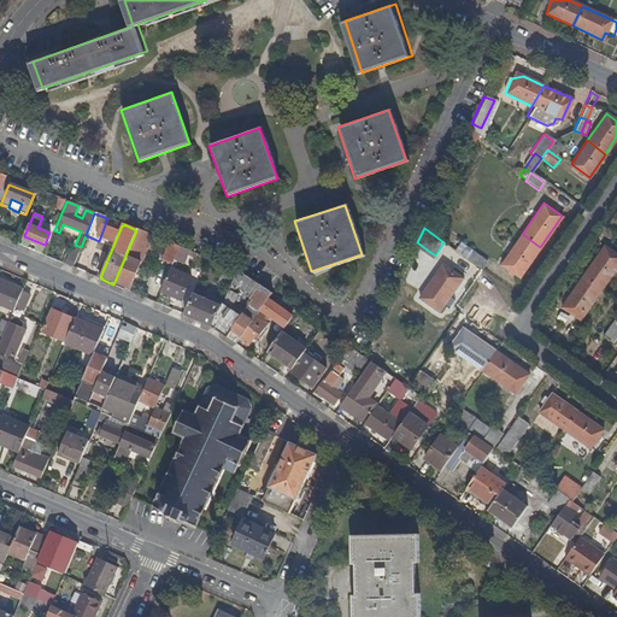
[(129,288),(151,238),(151,236),(150,236),(150,235),(136,230),(113,285),(127,289),(128,288),(129,288)]
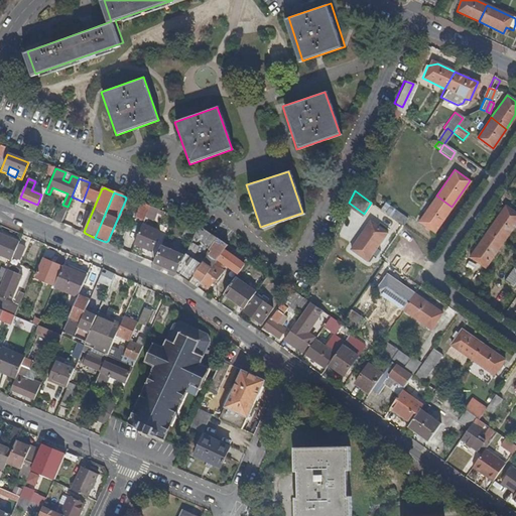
[(452,207),(436,196),(419,221),(434,232),(452,207)]
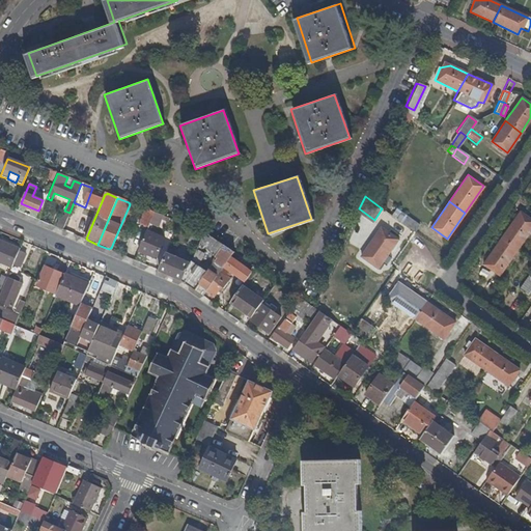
[(396,207),(391,215),(416,232),(421,226),(396,207)]
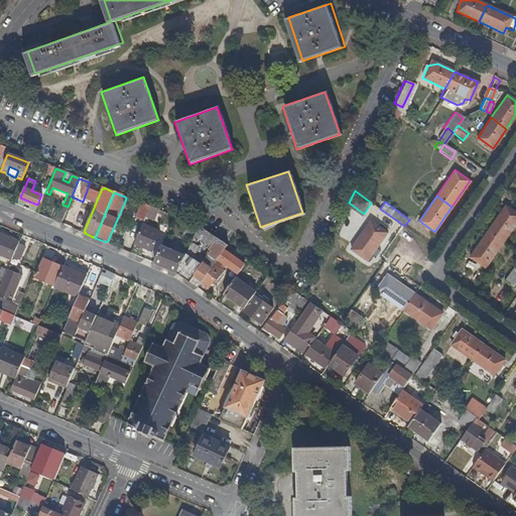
[(146,214),(149,206),(141,203),(135,217),(143,220),(146,214)]
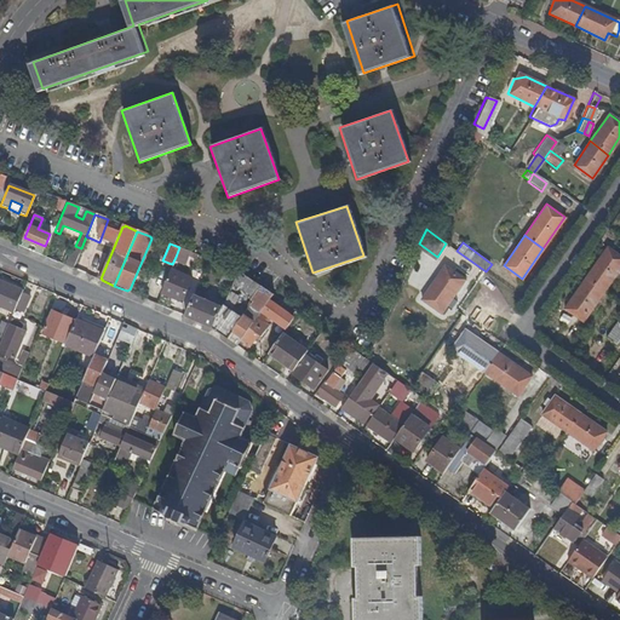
[(619,270),(619,253),(608,246),(586,276),(607,291),(619,270)]
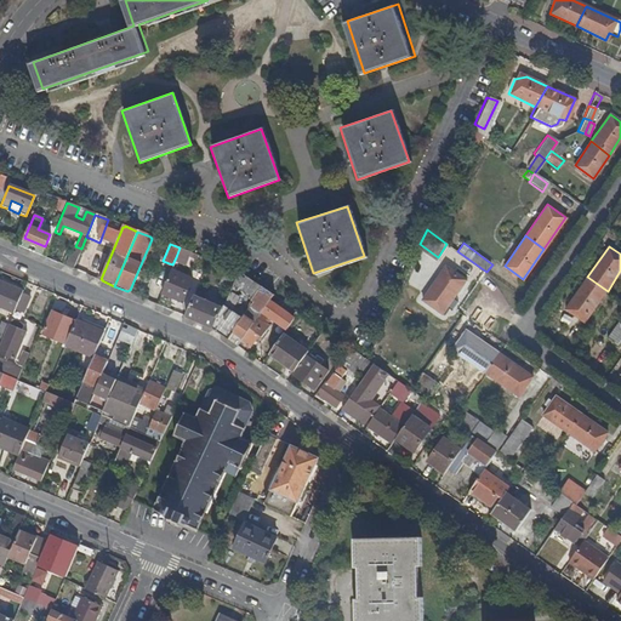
[(180,248),(176,257),(187,262),(191,252),(180,248)]
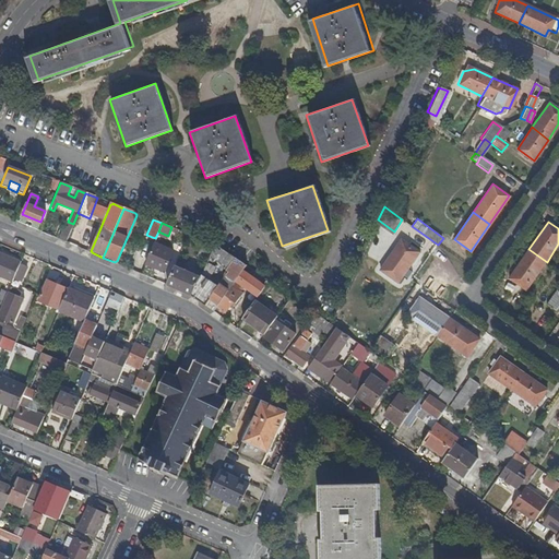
[(420,250),(402,237),(381,266),(400,280),(420,250)]
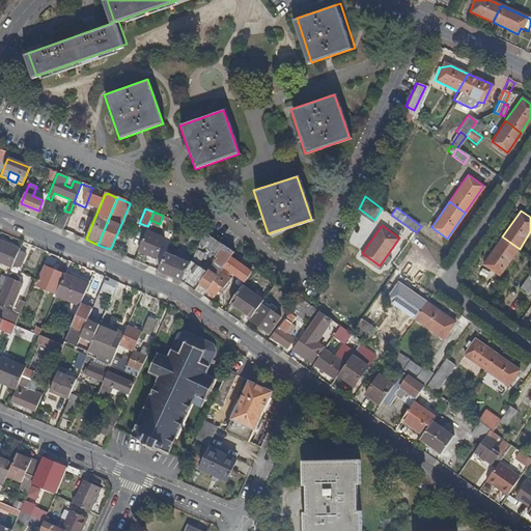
[(204,232),(193,228),(187,245),(197,249),(204,232)]
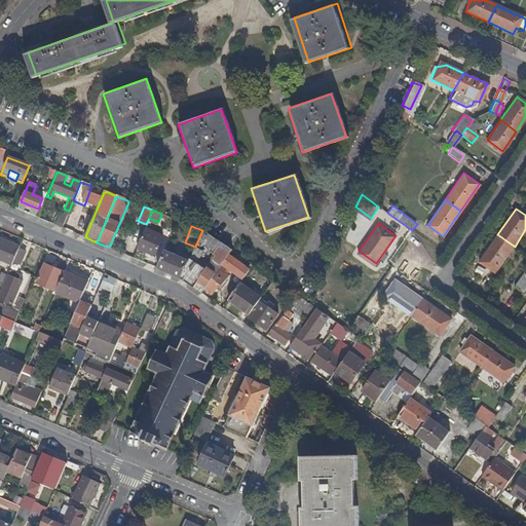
[(159,236),(144,229),(136,248),(152,255),(159,236)]
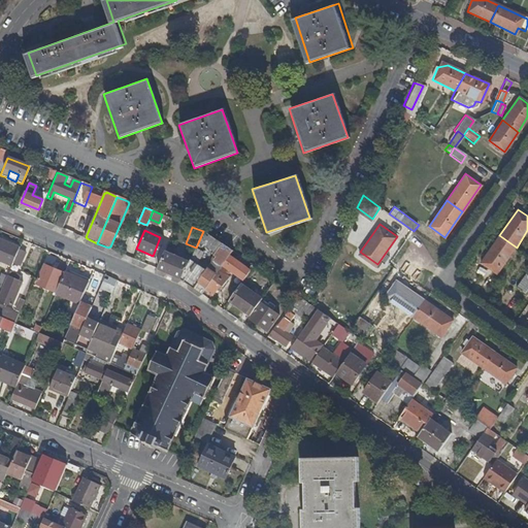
[(222,266),(230,254),(233,251),(203,230),(203,231),(196,248),(189,260),(182,278),(203,294),(205,290),(212,279),(219,270),(222,266)]
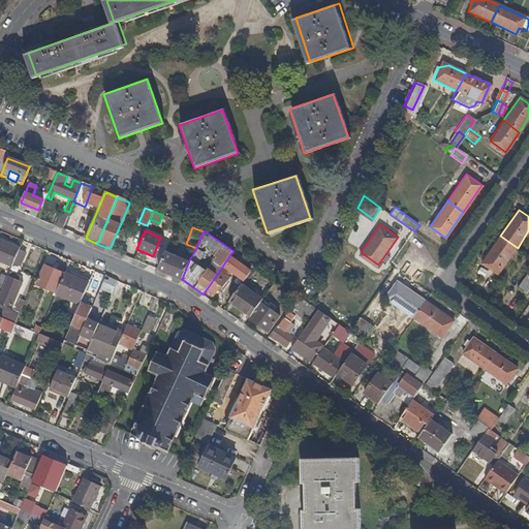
[(518,248),(500,236),(481,262),(498,275),(518,248)]
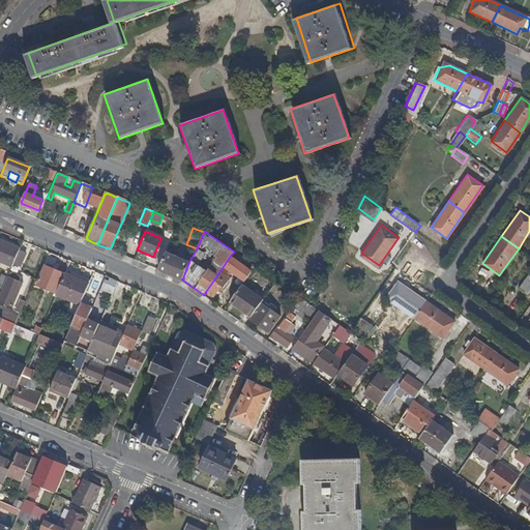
[(12,261),(18,248),(0,240),(0,262),(10,267),(12,261)]
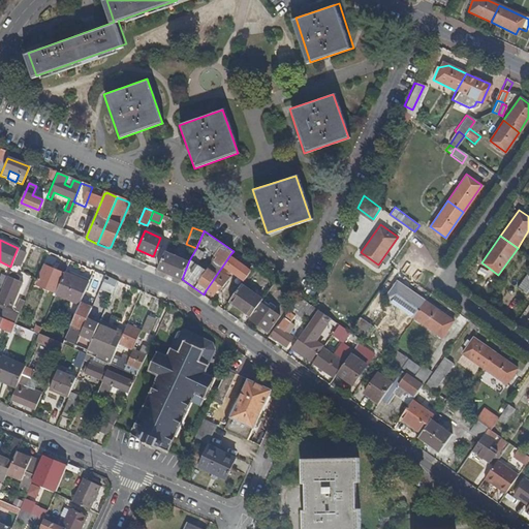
[(24,250),(18,248),(12,260),(19,263),(24,250)]
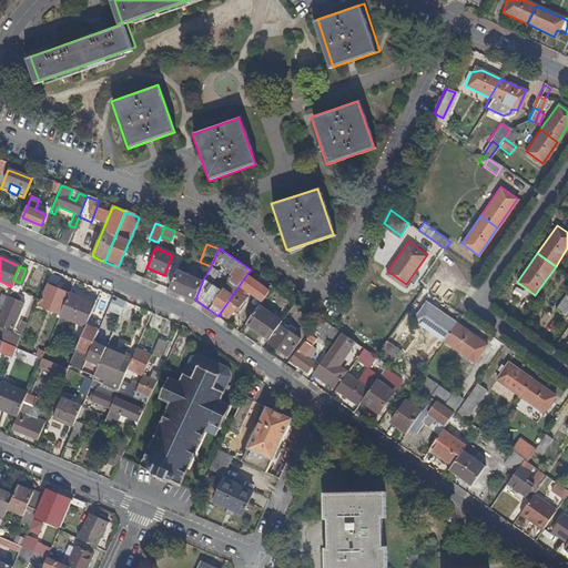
[(203,280),(176,270),(169,287),(195,300),(203,280)]
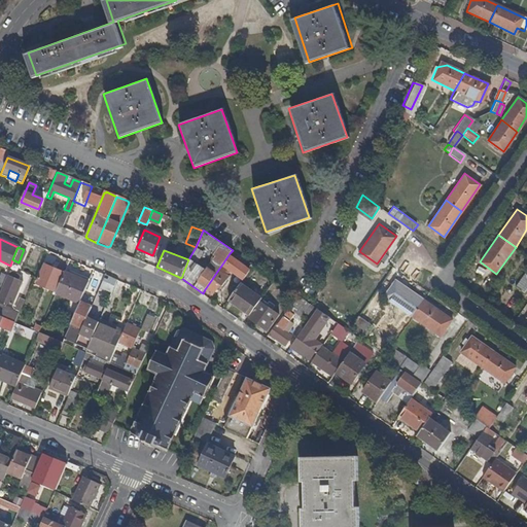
[(248,266),(230,253),(221,266),(229,271),(232,265),(243,273),(248,266)]
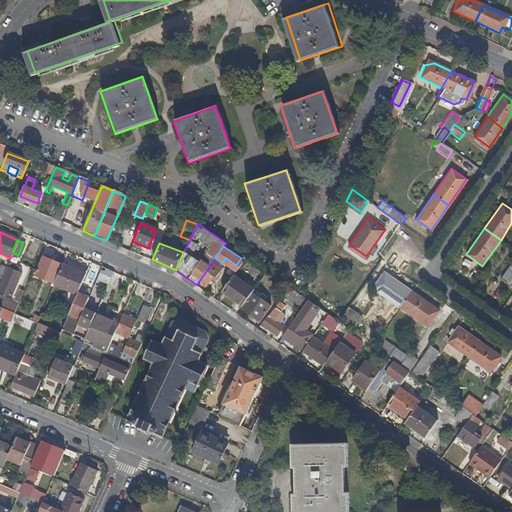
[(62,264),(63,262),(43,254),(35,274),(54,282),(62,264)]
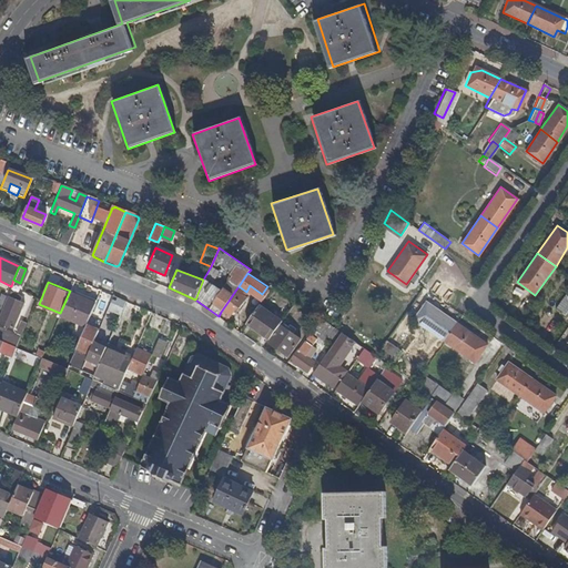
[(246,292),(239,286),(235,291),(244,296),(247,292),(246,292)]
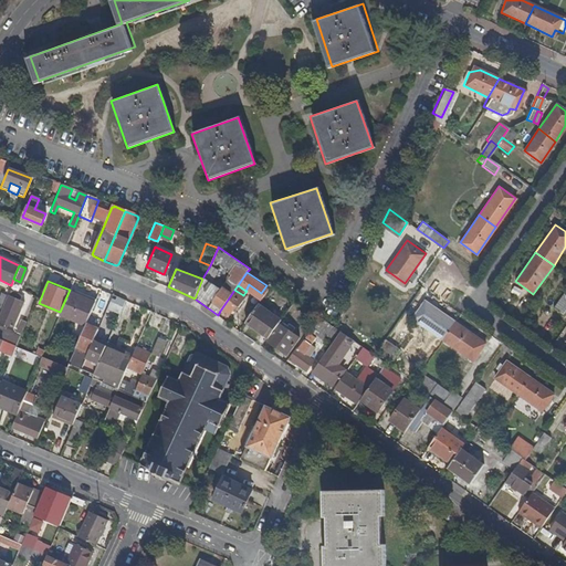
[(11,290),(0,314),(0,323),(12,328),(23,303),(20,302),(22,294),(11,290)]
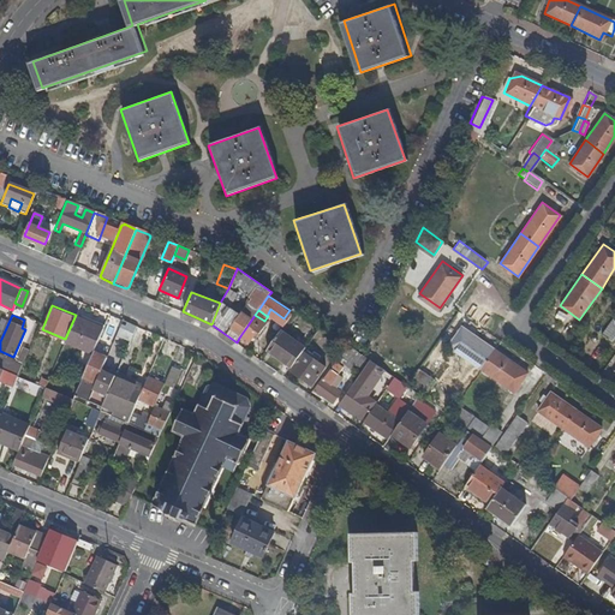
[(264,321),(255,315),(248,326),(256,330),(258,333),(267,322),(264,321)]
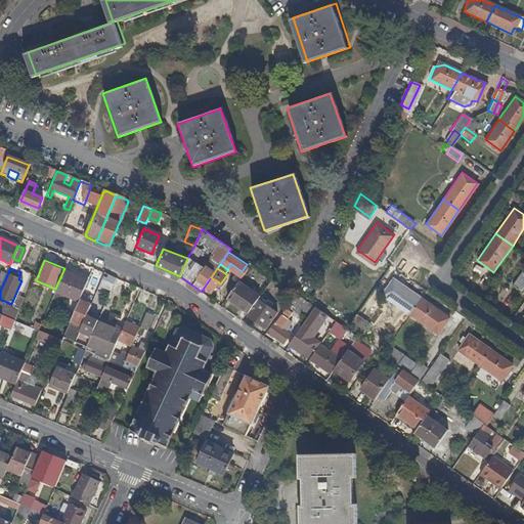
[(521,292),(523,287),(523,269),(513,287),(521,292)]
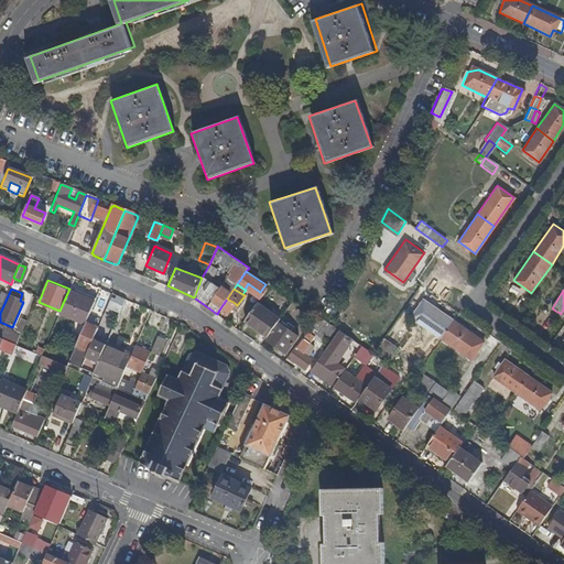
[(94,301),(68,291),(60,311),(58,314),(84,324),(85,322),(87,317),(94,301)]
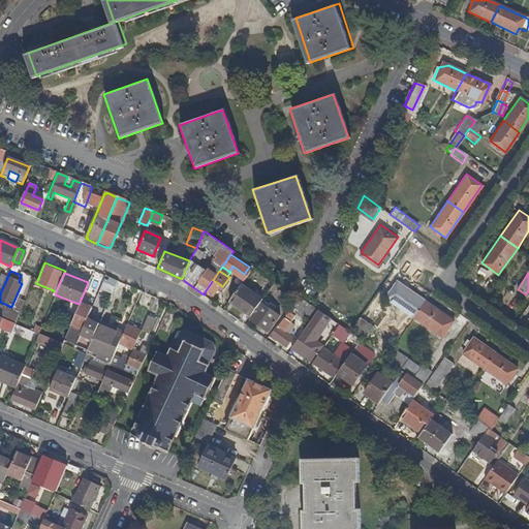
[(220,284),(213,280),(206,290),(213,294),(220,284)]
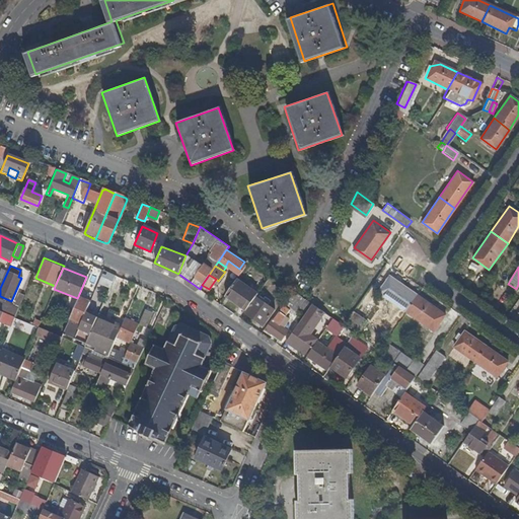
[(388,276),(377,293),(404,311),(417,295),(388,276)]
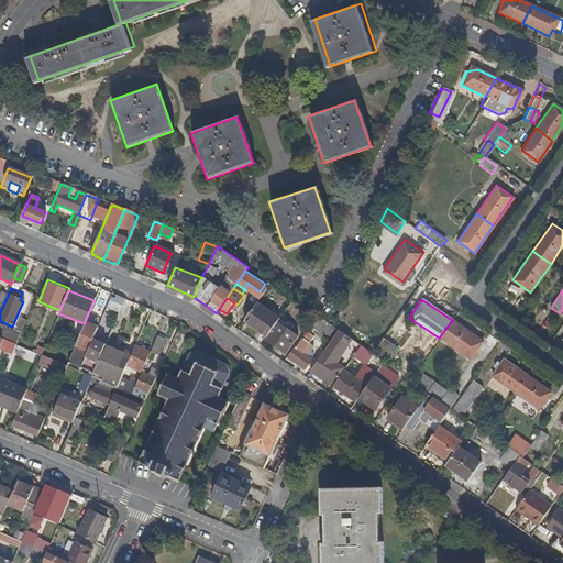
[(256,304),(243,321),(266,338),(277,322),(279,320),(256,304)]
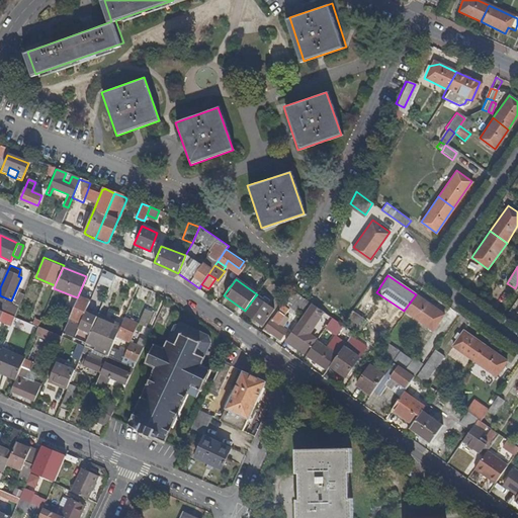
[(95,296),(104,300),(109,288),(101,284),(95,296)]
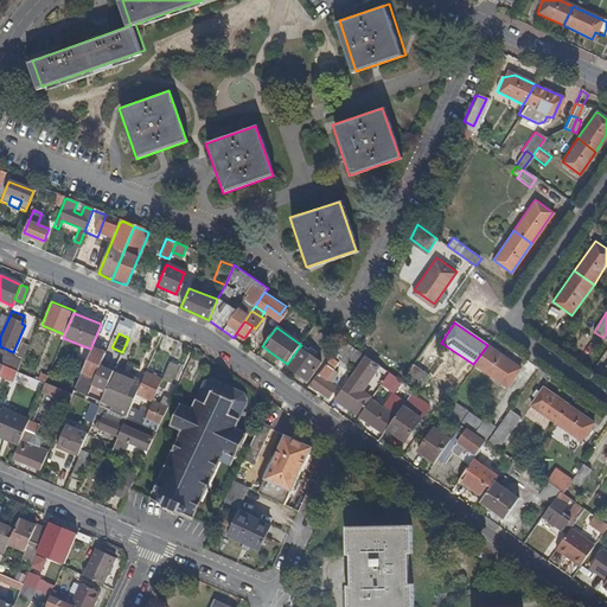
[(25,352),(30,339),(25,338),(19,350),(25,352)]
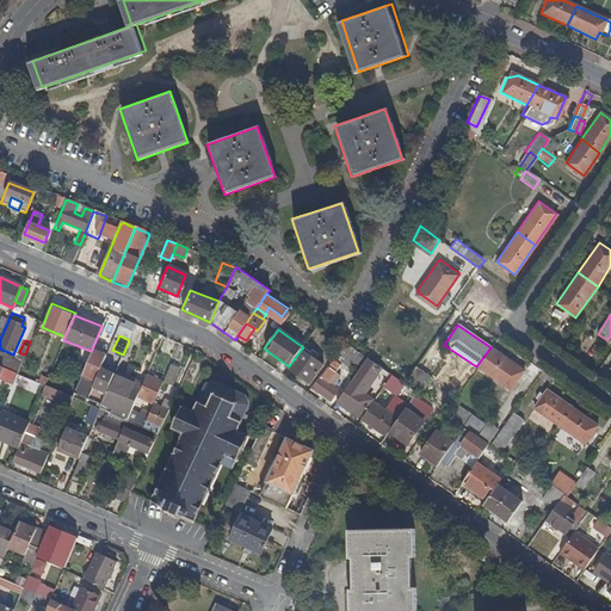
[(357,353),(341,343),(334,352),(350,363),(352,359),(357,353)]
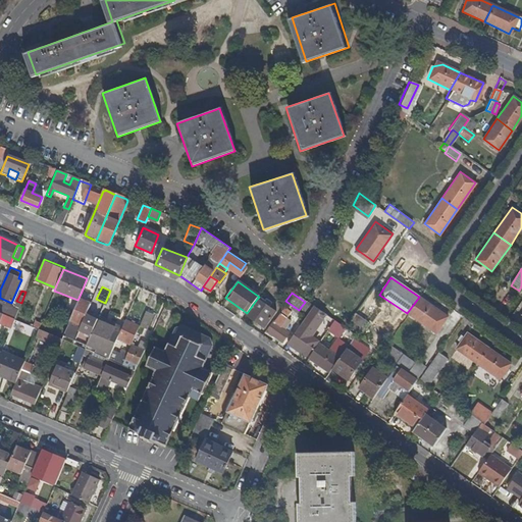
[(81,294),(79,298),(91,303),(92,299),(81,294)]
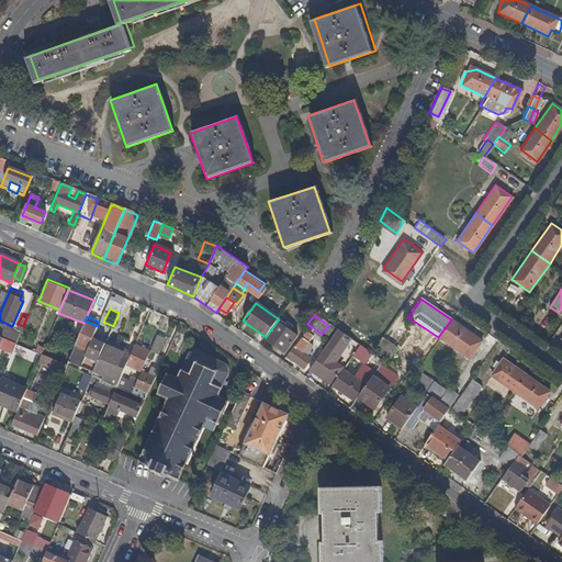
[(451,319),(438,337),(469,359),(481,340),(451,319)]
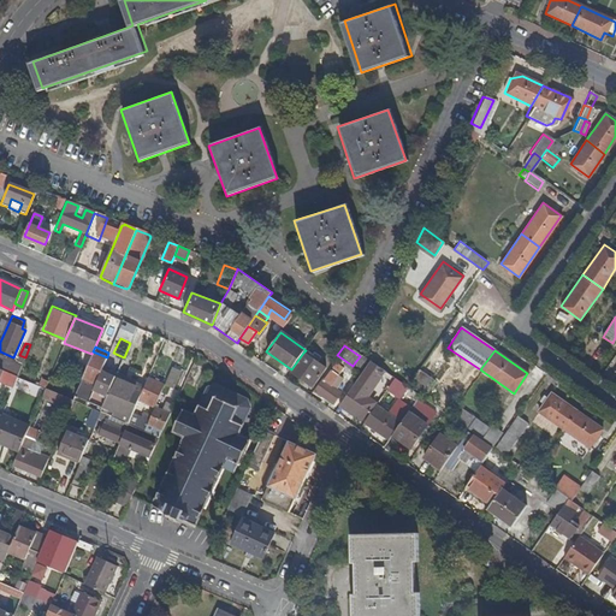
[(107,357),(93,351),(92,354),(73,397),(88,403),(96,381),(107,357)]
